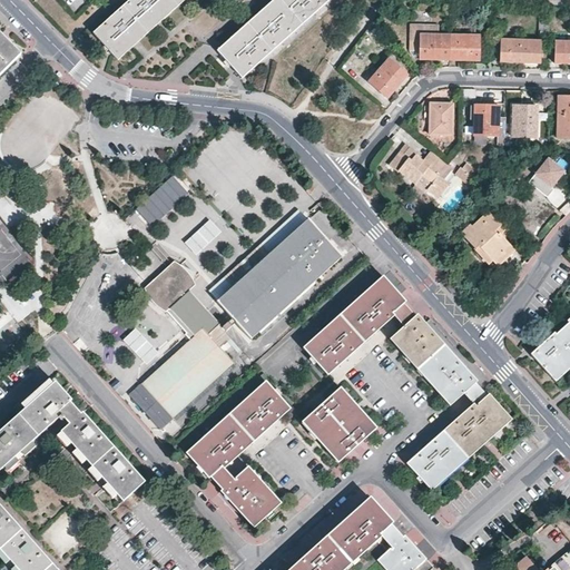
[(170,13),(185,0),(274,0),(261,12),(232,38),(219,50),(226,59),(243,78),(300,27),(330,0),(129,0),(94,31),(118,60),(136,43),(170,13)]
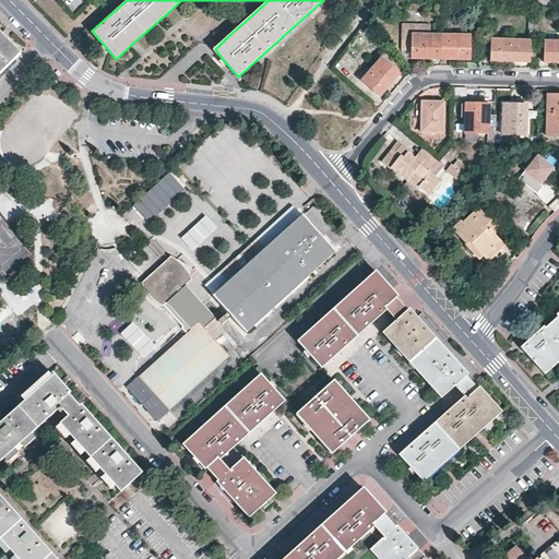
[(557,18),(557,10),(550,10),(546,10),(539,9),(539,16),(538,16),(537,30),(537,40),(544,40),(544,62),(558,61),(558,40),(558,42),(558,18),(557,18)]
